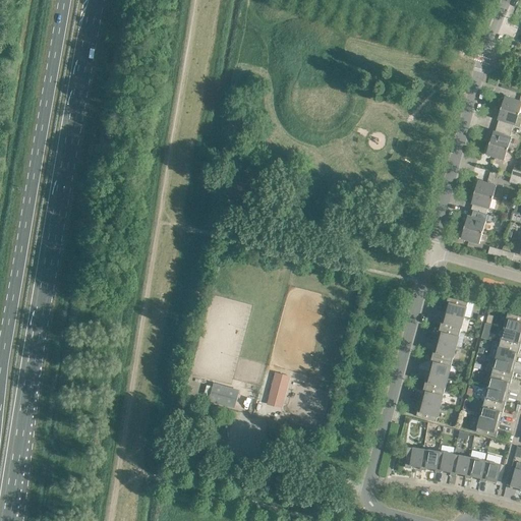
[(520,101),(505,97),(501,108),(519,114),(520,107),(520,101)]
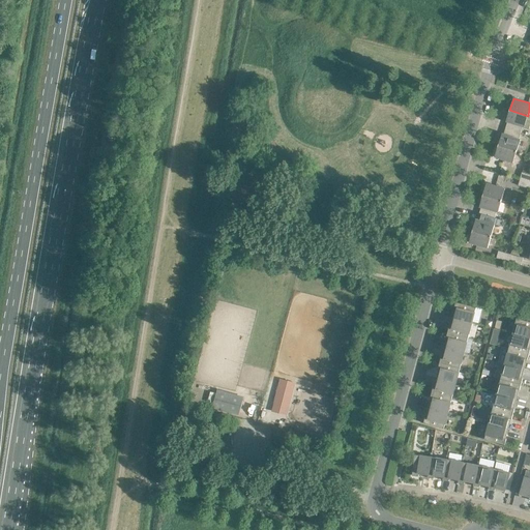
[(528,116),(509,110),(506,121),(510,122),(508,128),(521,133),(523,126),(524,127),(528,116)]
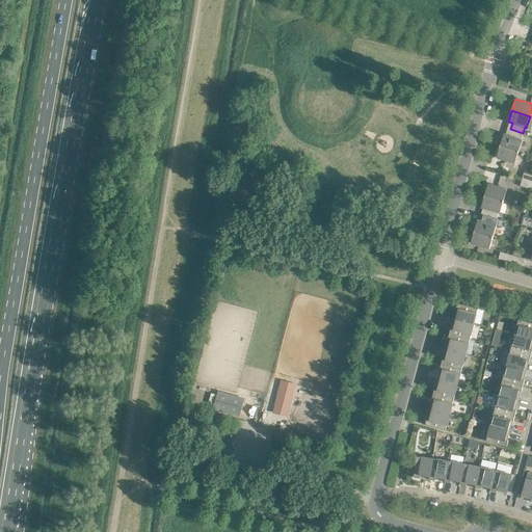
[(523,133),(510,129),(508,135),(504,134),(500,145),(519,152),(523,139),(521,139),(523,133)]
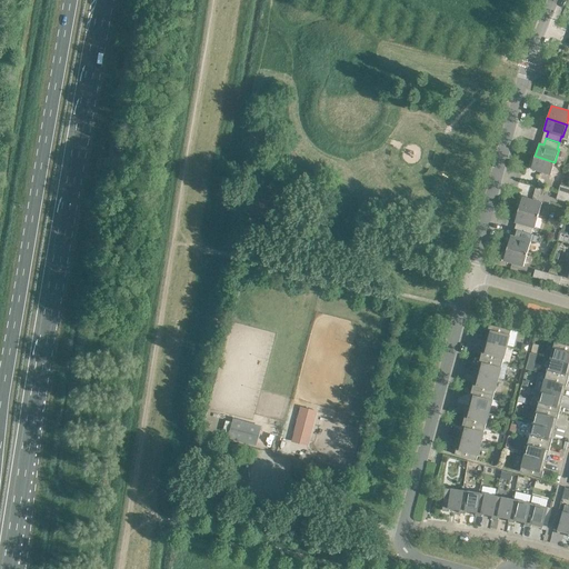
[(555,162),(535,156),(531,168),(550,175),(555,162)]
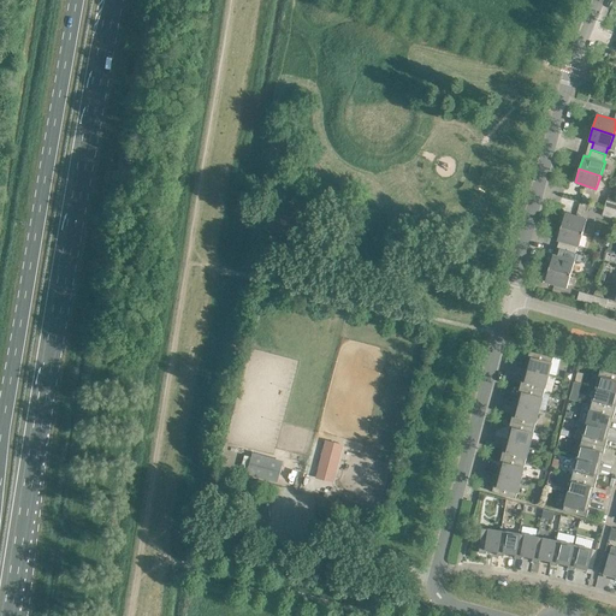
[(615,202),(606,200),(604,208),(615,211),(615,202)]
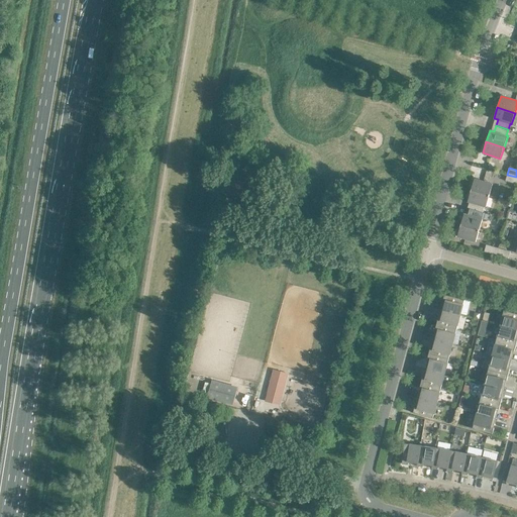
[(516,177),(507,175),(505,181),(516,184),(516,177)]
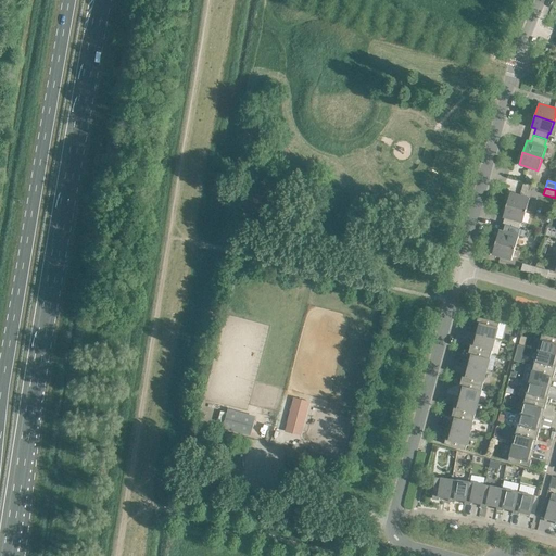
[(510,192),(507,204),(526,211),(530,198),(510,192)]
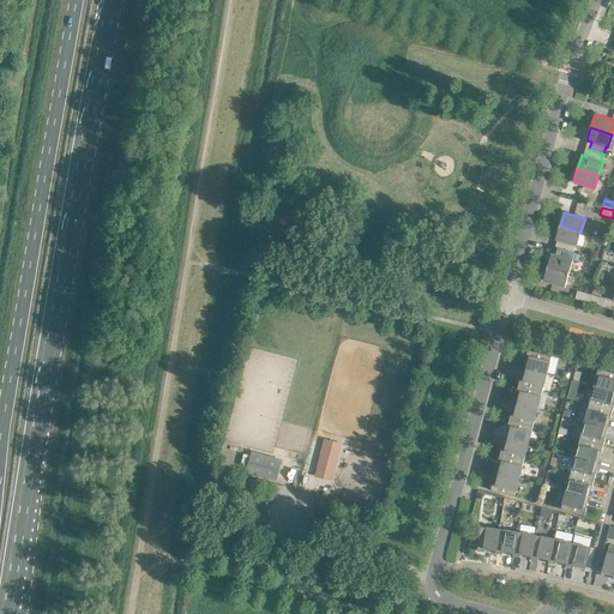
[(581,233),(560,226),(555,240),(560,241),(559,248),(573,252),(575,245),(577,246),(581,233)]
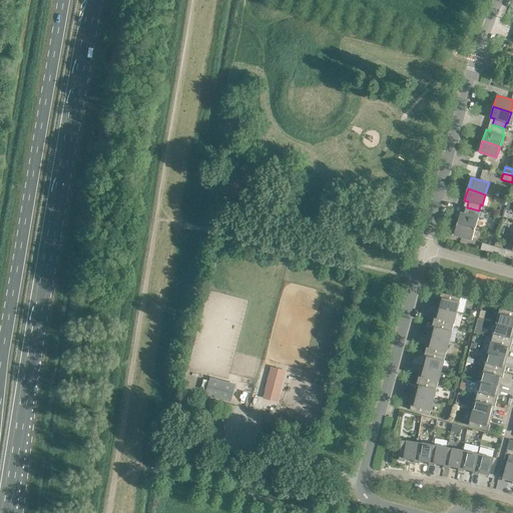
[(479,210),(467,207),(465,213),(461,211),(457,223),(475,228),(479,217),(477,216),(479,210)]
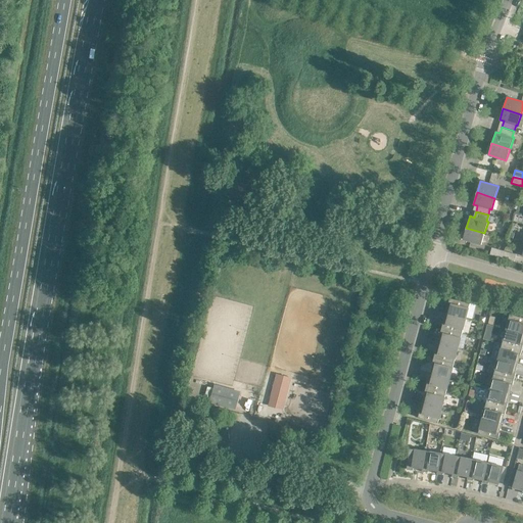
[(484,233),(466,228),(463,239),(481,244),(484,233)]
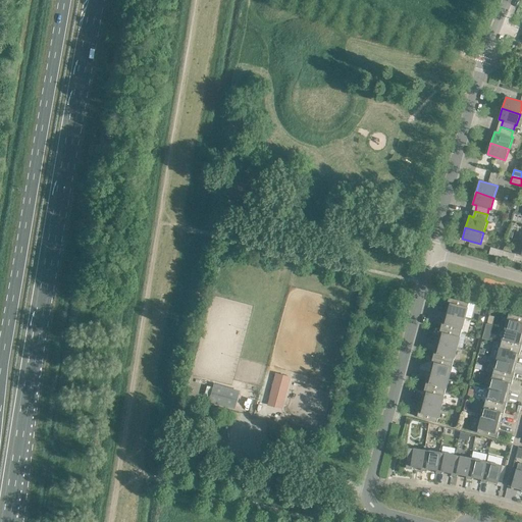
[(491,247),(489,254),(501,257),(503,251),(491,247)]
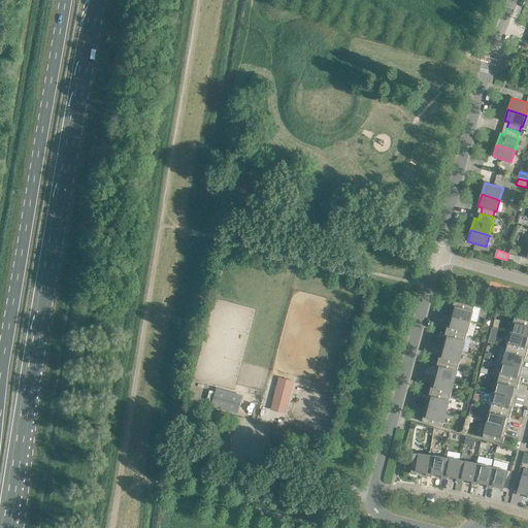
[(521,257),(508,254),(506,260),(519,264),(521,257)]
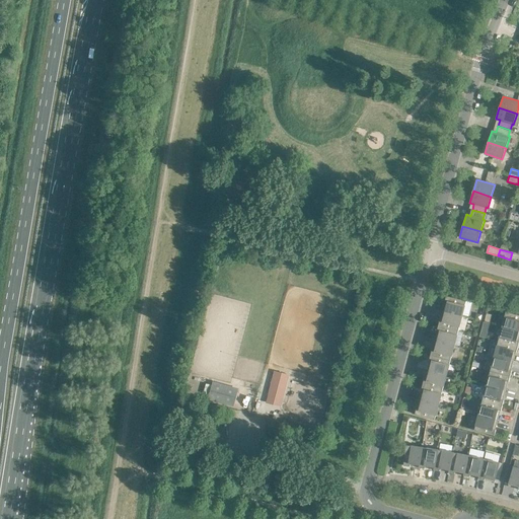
[(445,301),(443,311),(462,316),(466,301),(446,296),(445,301)]
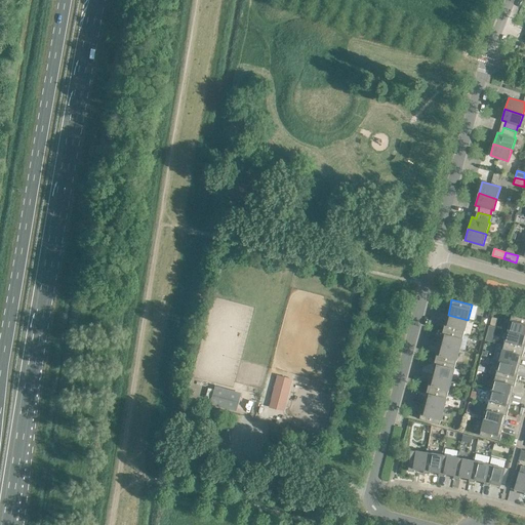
[(468,320),(448,315),(445,324),(444,329),(463,334),(468,320)]
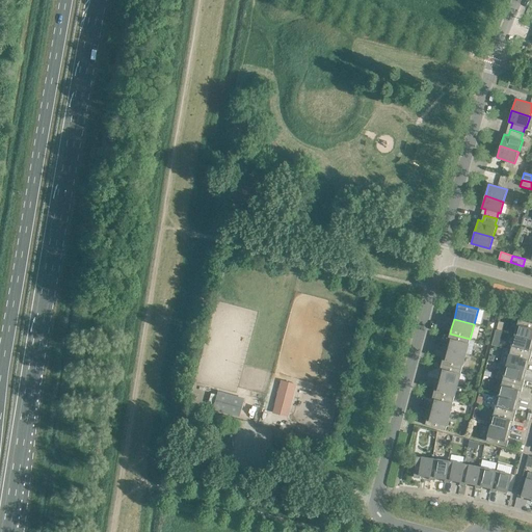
[(531,322),(519,319),(514,335),(531,339),(531,322)]
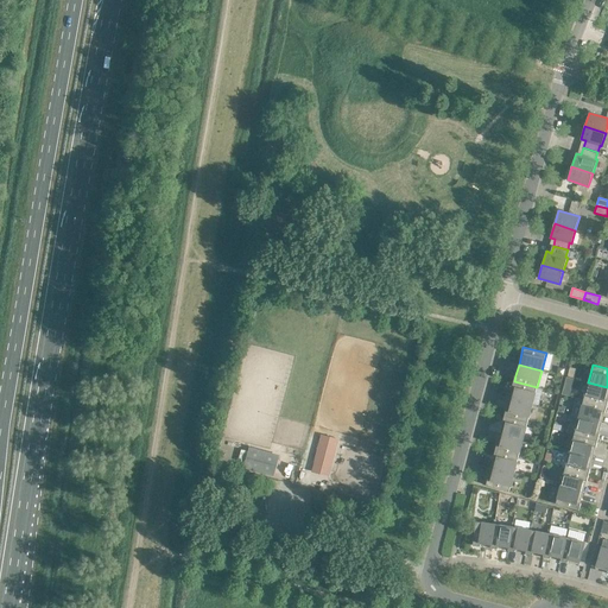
[(537,387),(514,381),(512,387),(510,399),(532,405),(537,387)]
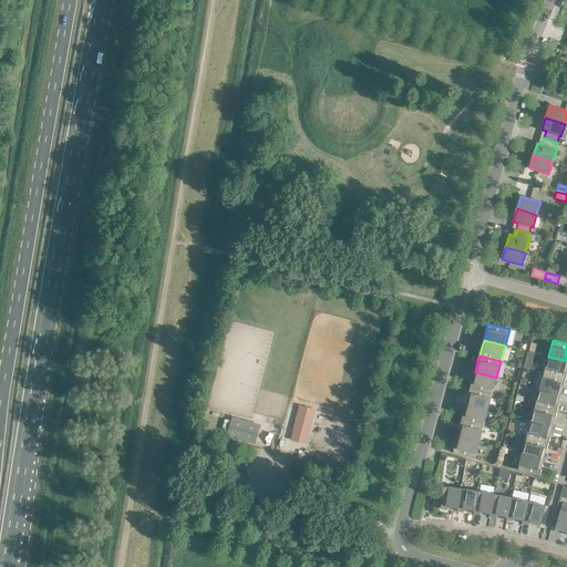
[(566,372),(566,361),(548,357),(544,373),(566,379),(566,373),(566,372)]
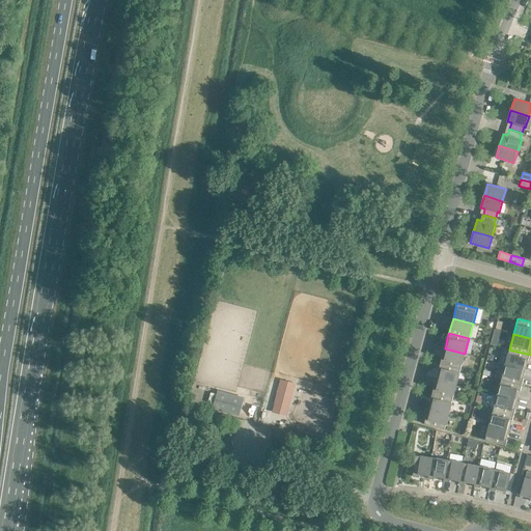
[(465,354),(445,348),(443,358),(442,358),(441,363),(460,368),(465,354)]
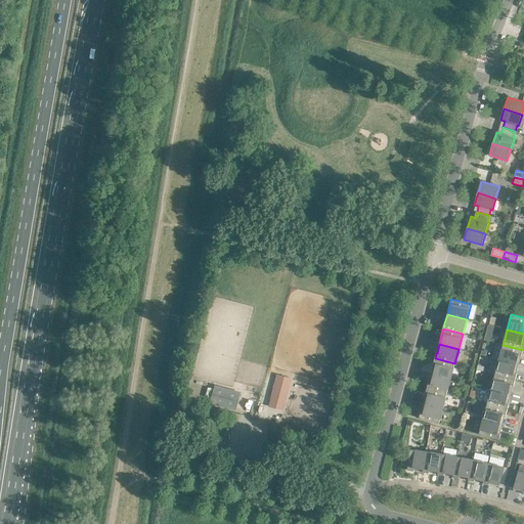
[(523,350),(503,345),(498,359),(519,364),(521,355),(522,355),(523,350)]
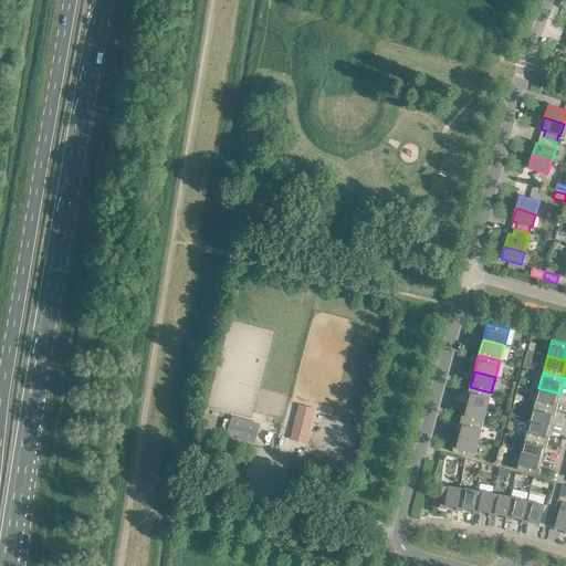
[(491,392),(470,387),(468,392),(469,394),(465,404),(488,409),(491,392)]
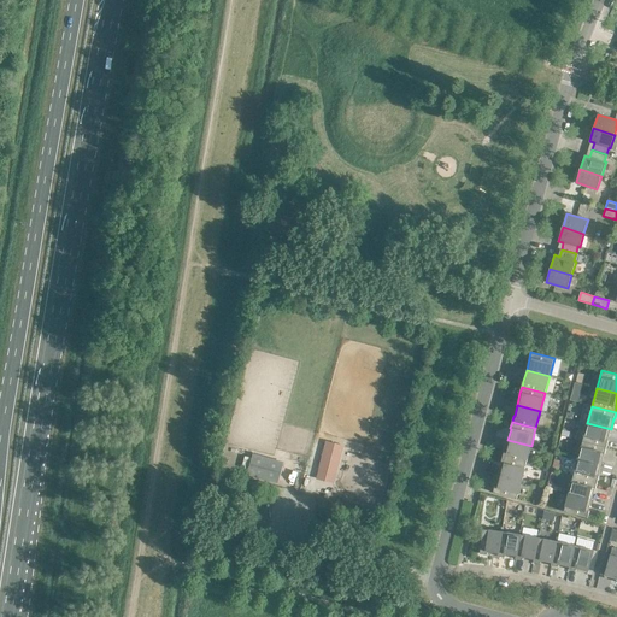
[(611,429),(587,423),(583,441),(606,447),(609,441),(607,440),(611,429)]
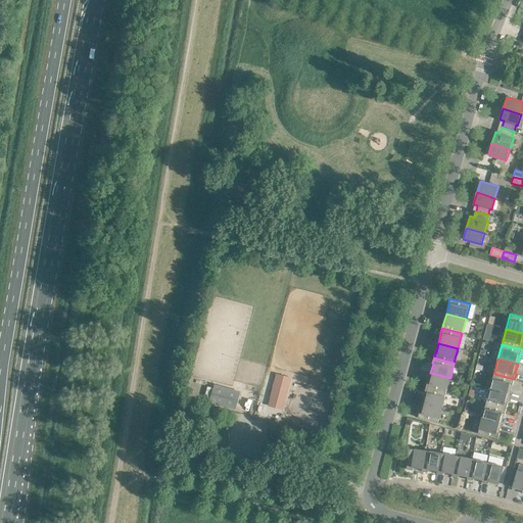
[(268,405),(283,409),(291,377),(277,373),(268,405)]
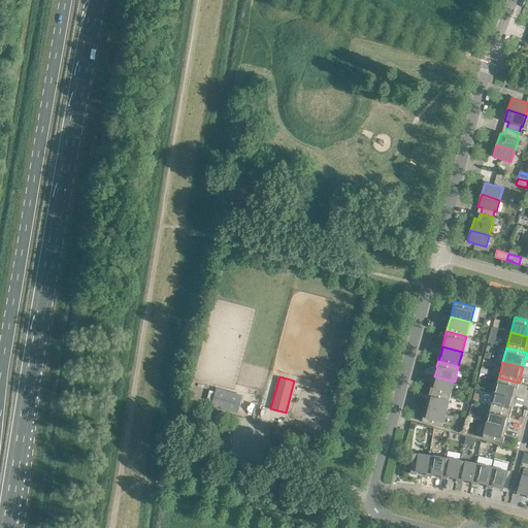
[(455,382),(434,376),(432,386),(431,386),(430,391),(451,396),(455,382)]
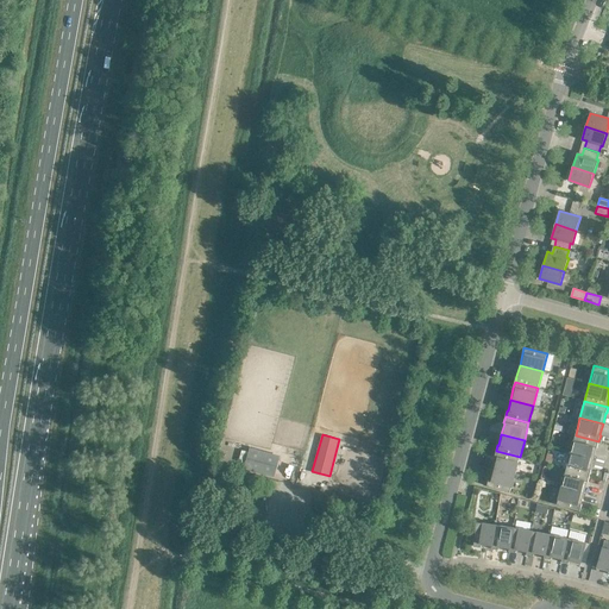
[(598,441),(576,435),(571,452),(594,458),(596,447),(597,447),(598,441)]
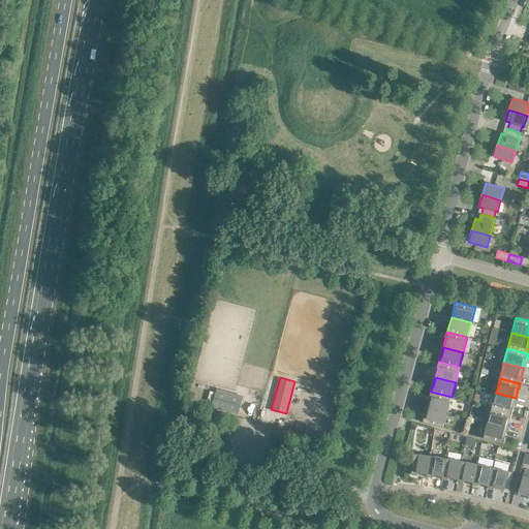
[(239,412),(243,395),(216,387),(211,405),(239,412)]
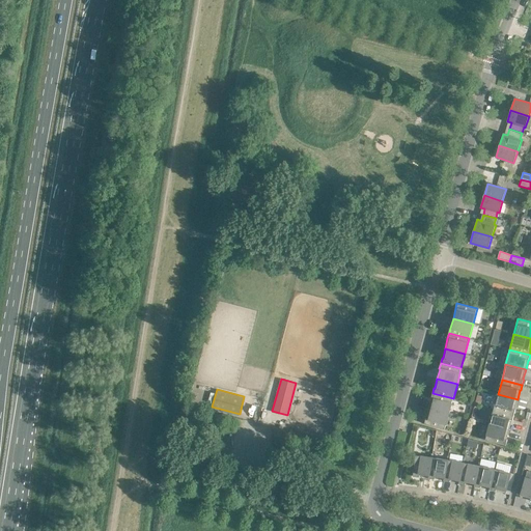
[(453,398),(432,393),(431,398),(431,399),(429,409),(449,414),(453,398)]
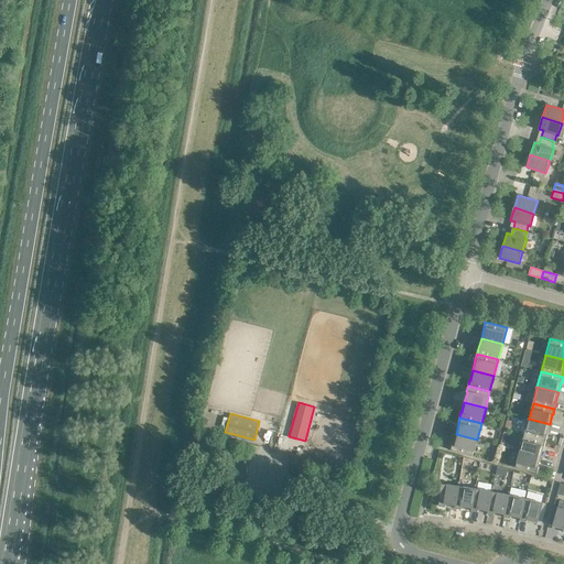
[(550,424),(529,419),(524,435),(546,441),(548,435),(546,435),(550,424)]
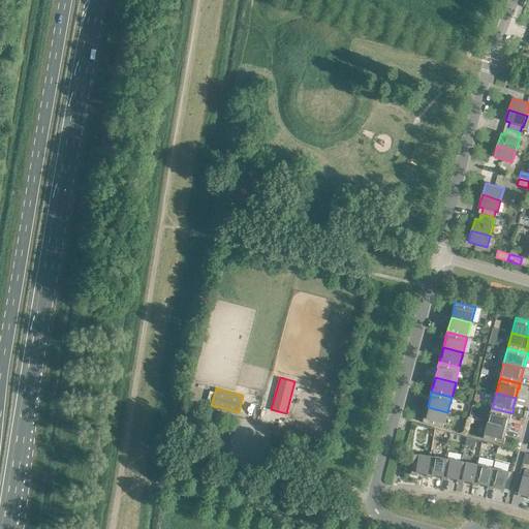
[(447,412),(428,407),(425,416),(423,423),(443,428),(447,412)]
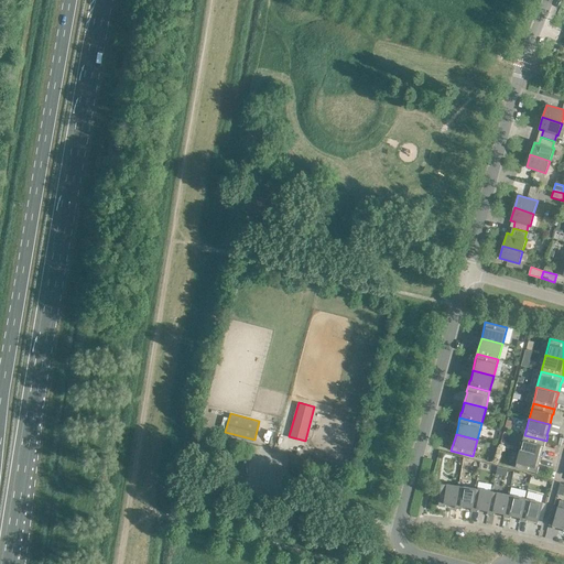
[(546,441),(524,435),(520,451),(541,456),(544,446),(546,441)]
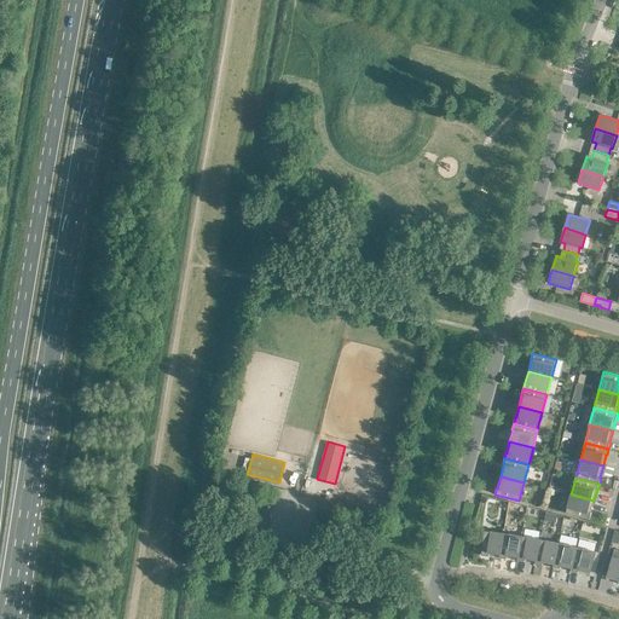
[(594,501),(571,495),(566,513),(590,519),(591,513),(594,501)]
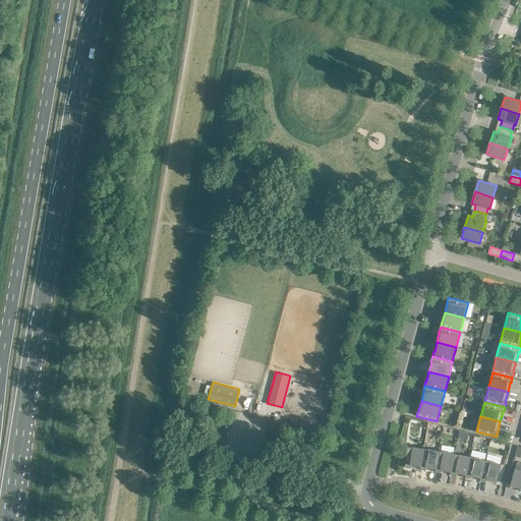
[(420,469),(421,469),(424,449),(425,446),(423,445),(423,449),(413,448),(408,447),(405,467),(411,468),(420,469)]
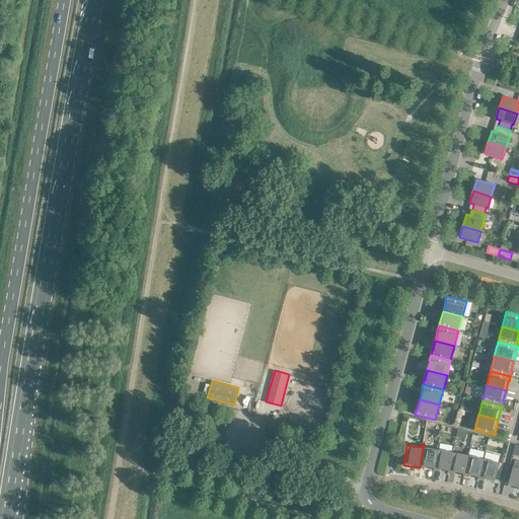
[(427,448),(423,447),(420,467),(425,468),(434,469),(434,470),(438,449),(438,450),(439,446),(437,446),(437,449),(427,448)]
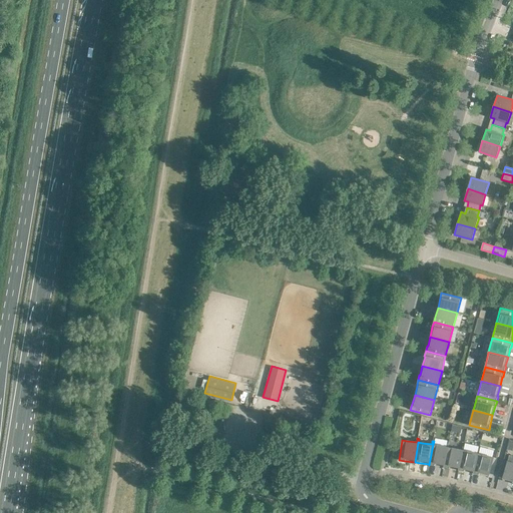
[(437,445),(433,445),(433,444),(429,465),(435,465),(444,467),(448,447),(449,447),(449,444),(448,443),(447,447),(437,445)]
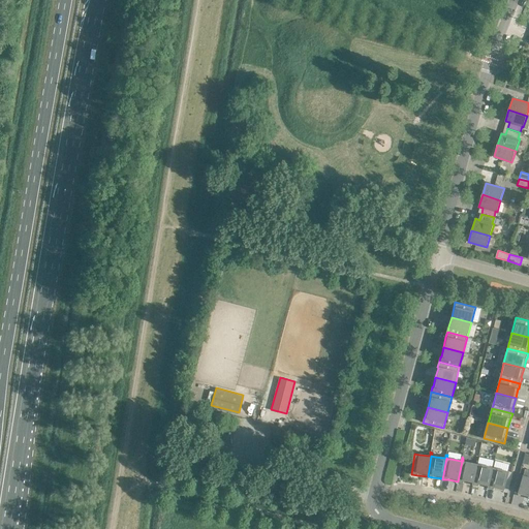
[(466,462),(463,461),(462,461),(458,481),(464,483),(472,485),(473,485),(477,464),(478,464),(478,461),(477,460),(476,464),(466,462)]
